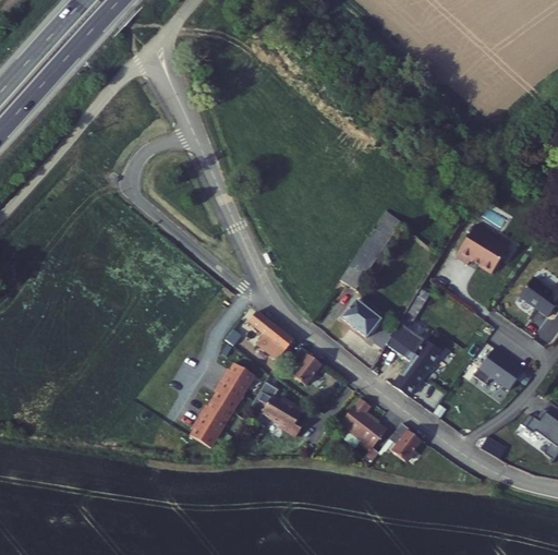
[(356,288),(401,220),(386,209),(341,278),(356,288)]
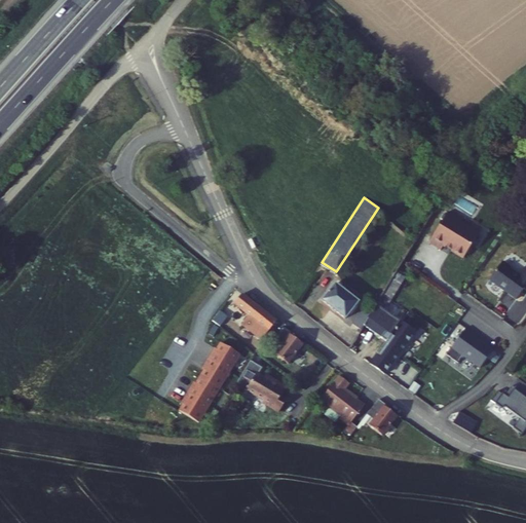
[(449,209),(429,240),(441,248),(445,245),(462,258),(480,231),(457,218),(459,215),(449,209)]
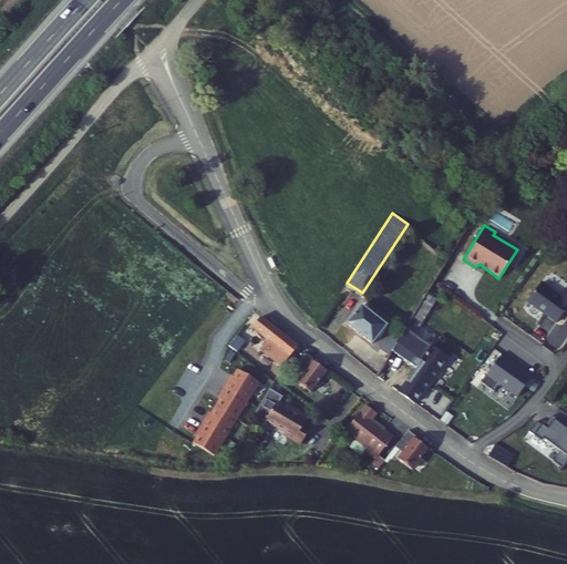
[(566,284),(559,295),(542,280),(527,300),(556,322),(566,310),(566,284)]
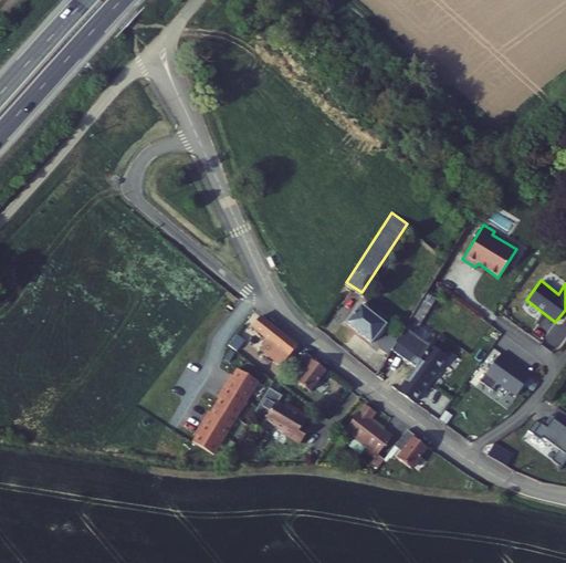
[(415,332),(437,296),(427,290),(405,325),(415,332)]
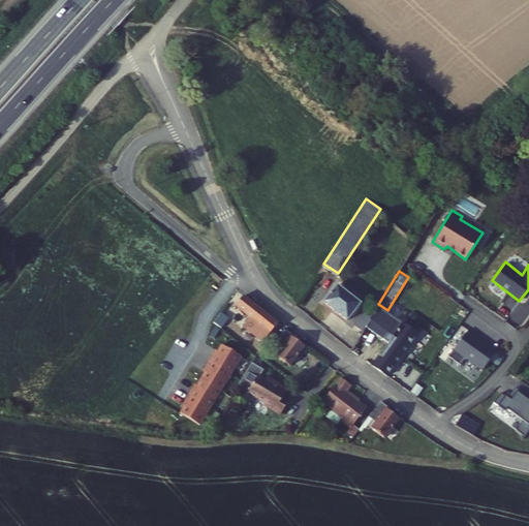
[(361,304),(336,284),(322,303),(347,321),(361,304)]
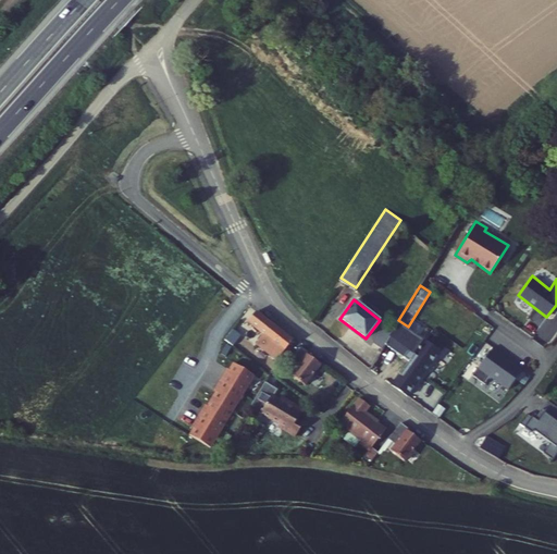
[(277,358),(293,339),(256,310),(247,321),(262,333),(257,342),(277,358)]
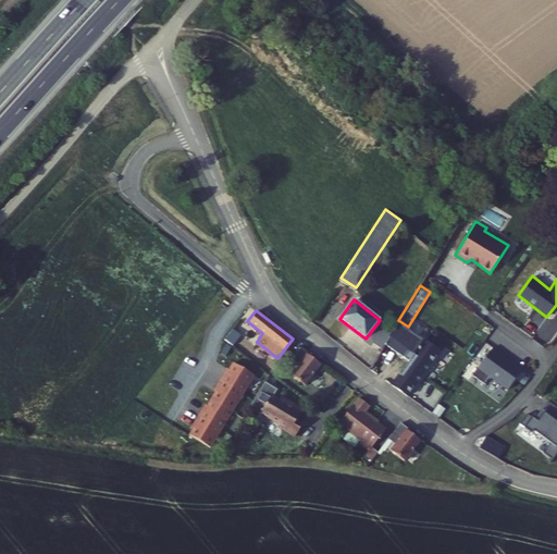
[(392,331),(385,343),(404,356),(403,358),(409,361),(425,339),(408,327),(398,320),(392,331)]
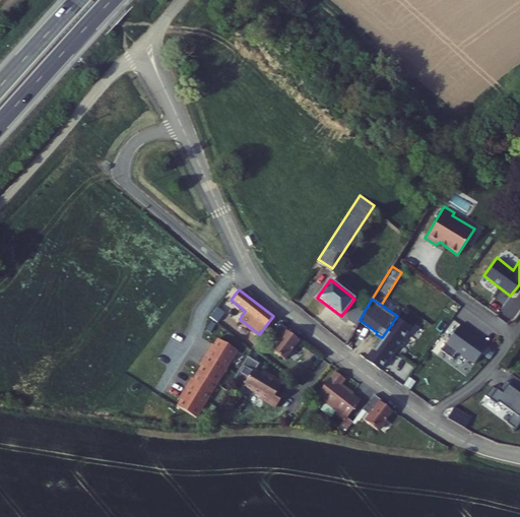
[(360,320),(366,309),(359,303),(348,318),(356,324),(360,320)]
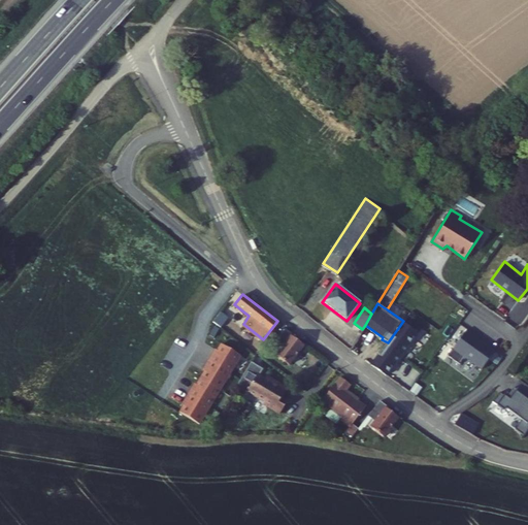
[(219,325),(228,314),(221,308),(211,320),(219,325)]
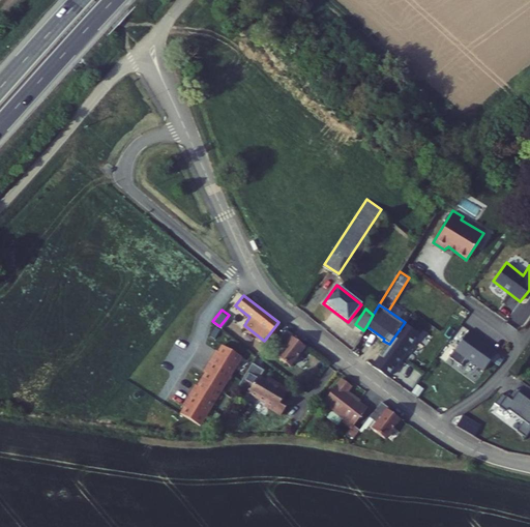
[(389,344),(375,363),(389,375),(420,333),(405,322),(389,344)]
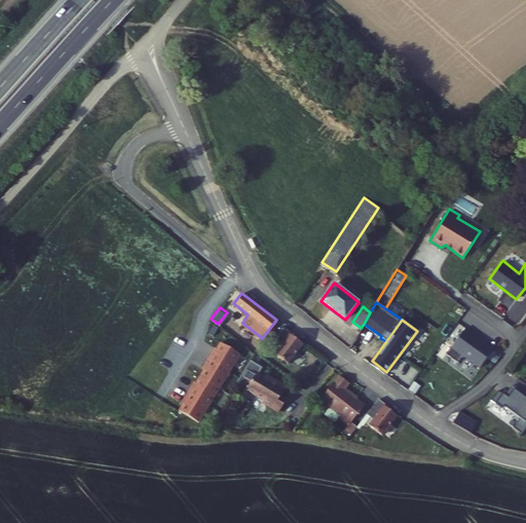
[(479,334),(465,325),(456,340),(447,353),(458,361),(462,355),(480,367),(494,348),(478,336),(479,334)]
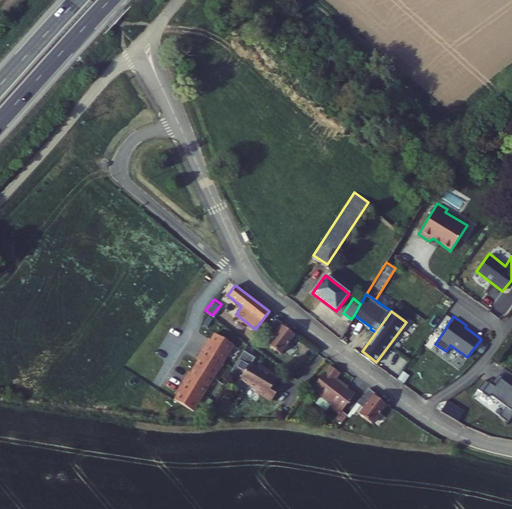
[(267,344),(281,355),(298,333),(277,317),(264,333),(271,338),(267,344)]
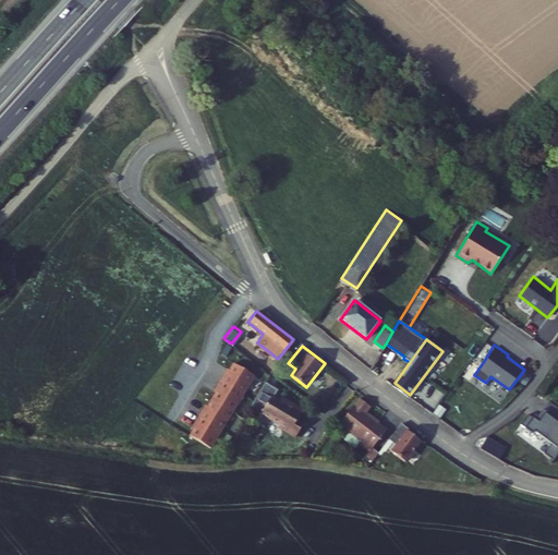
[(255,375),(233,361),(229,369),(227,368),(219,378),(244,394),(255,375)]
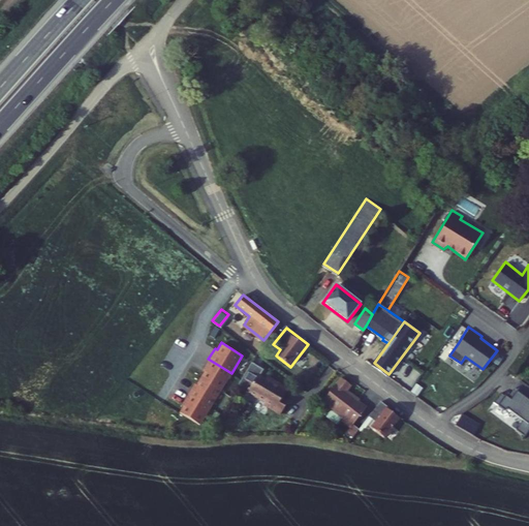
[(231,373),(208,359),(201,369),(204,371),(199,377),(221,391),(231,373)]
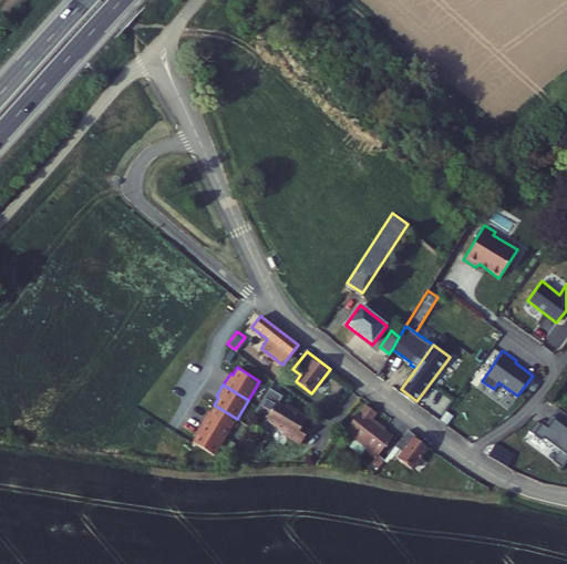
[(270,387),(255,412),(267,420),(300,443),(309,427),(305,423),(307,419),(303,417),(306,412),(286,401),(285,403),(278,401),(282,395),(270,387)]
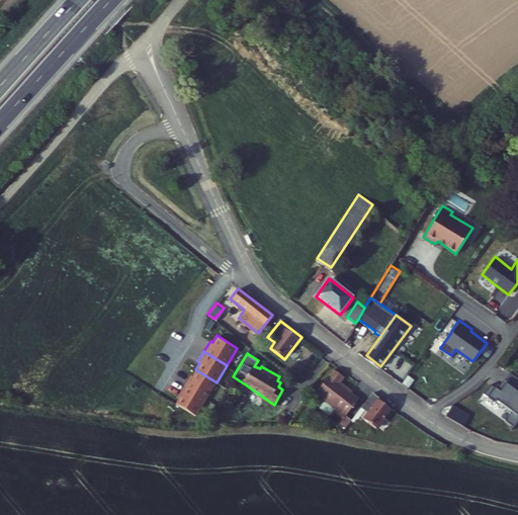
[(333,367),(316,392),(336,409),(335,411),(343,418),(359,397),(340,382),(344,376),(333,367)]
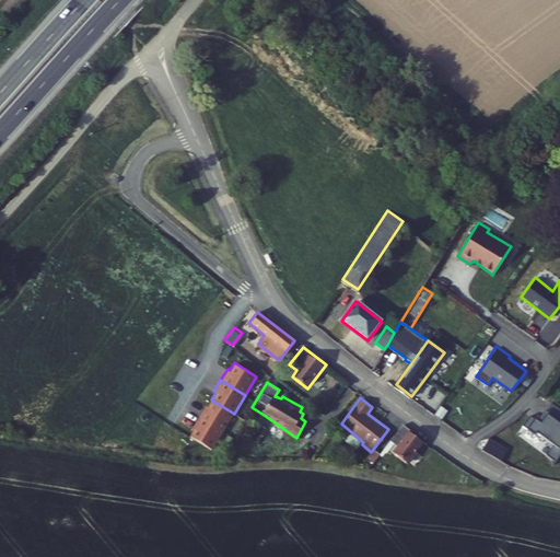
[(234,414),(211,399),(208,406),(206,405),(199,417),(223,432),(234,414)]
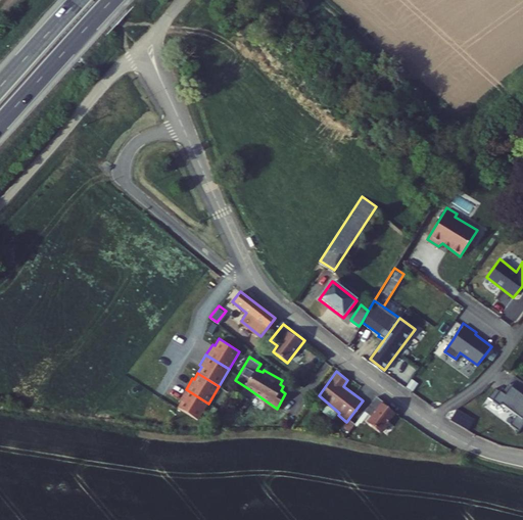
[(522,385),(522,380),(515,375),(511,380),(522,388),(522,385)]
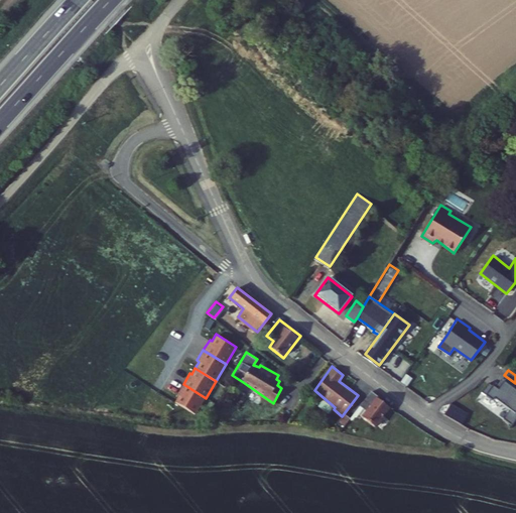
[(413,377),(406,372),(400,380),(407,385),(413,377)]
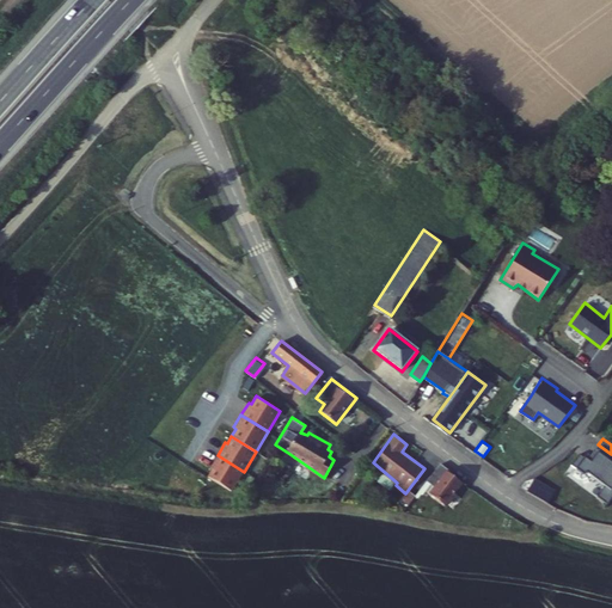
[(581,450),(571,462),(577,468),(576,470),(585,476),(586,474),(604,487),(598,496),(606,502),(611,493),(611,490),(611,489),(611,460),(595,449),(592,453),(588,449),(585,454),(581,450)]
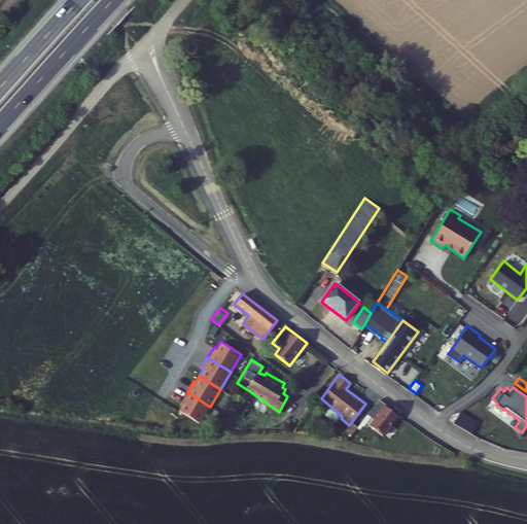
[(210,407),(187,392),(180,403),(182,405),(178,410),(200,424),(210,407)]
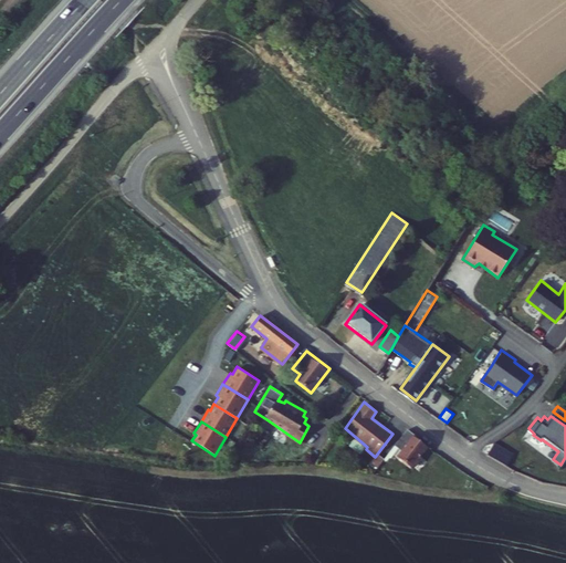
[(408,428),(396,445),(400,449),(395,457),(410,469),(429,447),(408,428)]
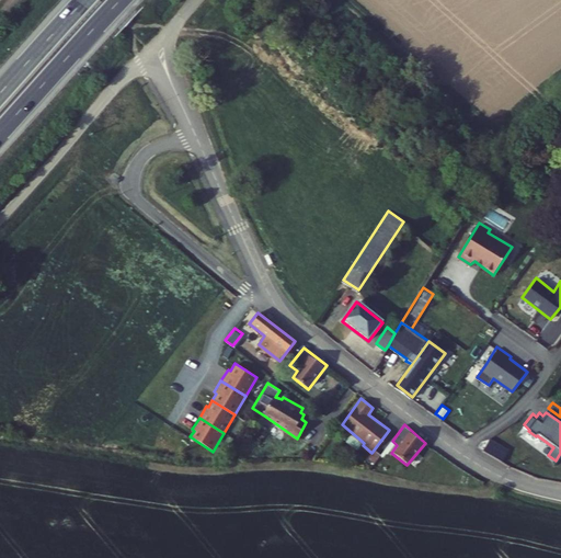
[(510,448),(490,436),(482,450),(502,462),(510,448)]
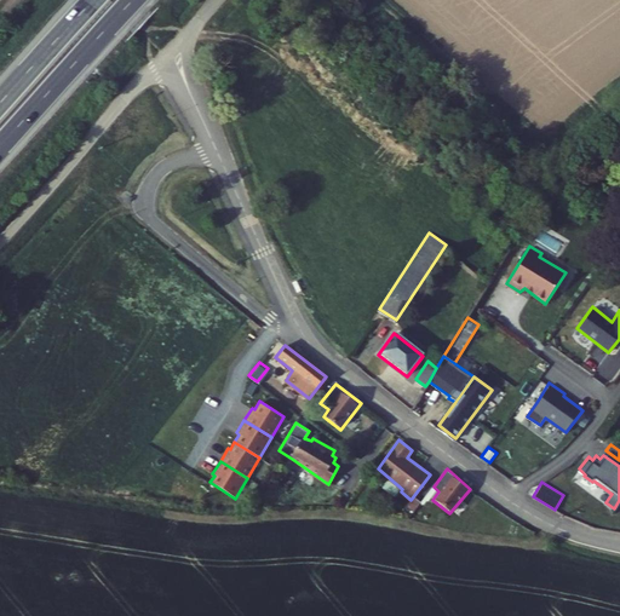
All buildings are outlined.
